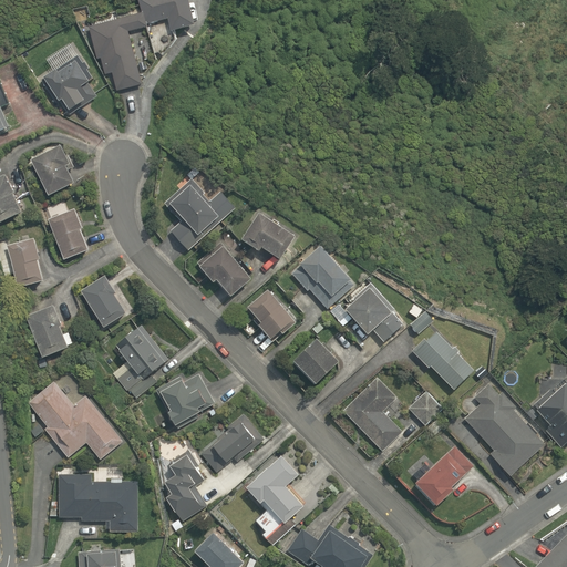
[(144,85),(130,33),(147,28),(147,26),(167,21),(171,34),(198,27),(191,0),(144,0),(137,2),(140,10),(116,17),(117,20),(89,28),(98,61),(102,60),(106,76),(113,75),(119,92),(144,85)]
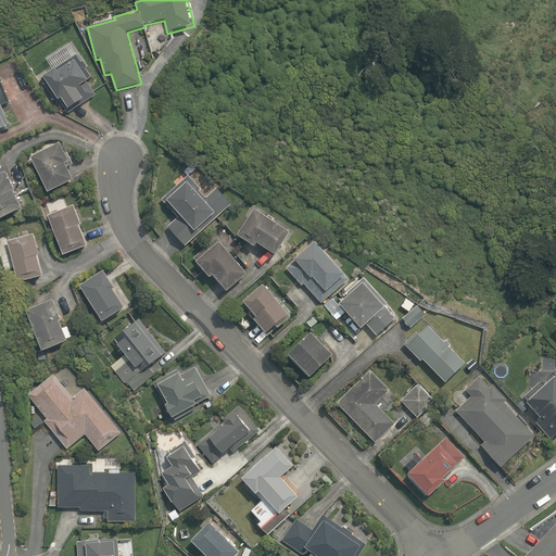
[(77,59),(42,78),(57,105),(61,102),(67,114),(95,99),(87,85),(90,83),(77,59)]
